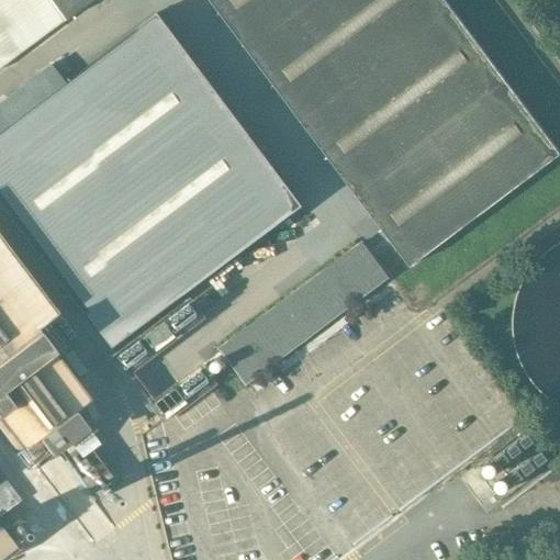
[(44,0),(60,22),(89,0),(44,0)]
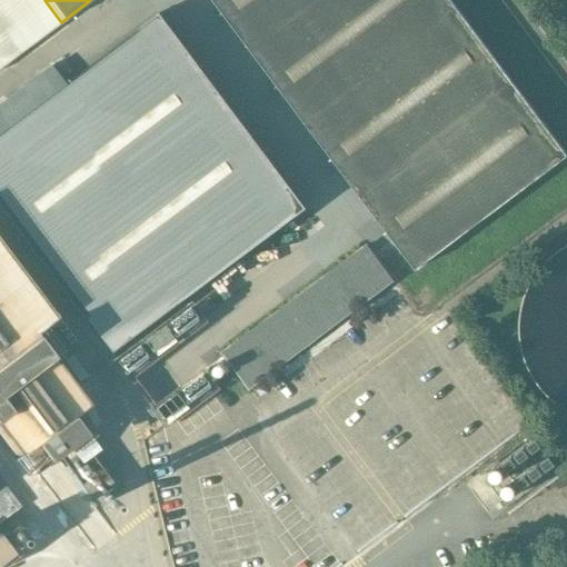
[(210,0),(414,271),(565,158),(446,0),(210,0)]
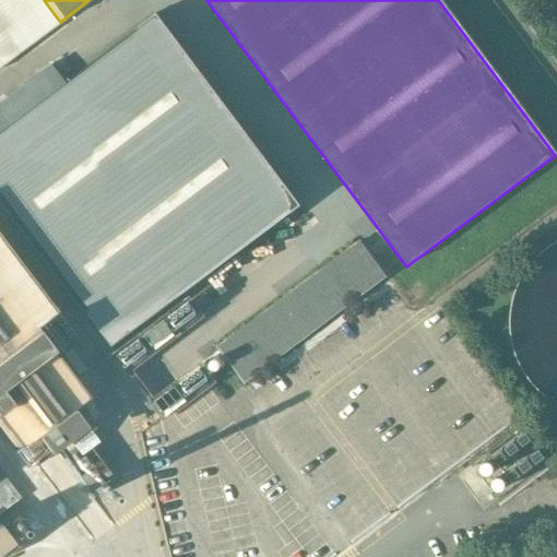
[(299,206),(156,14),(60,86),(0,131),(0,194),(113,345),(299,206)]
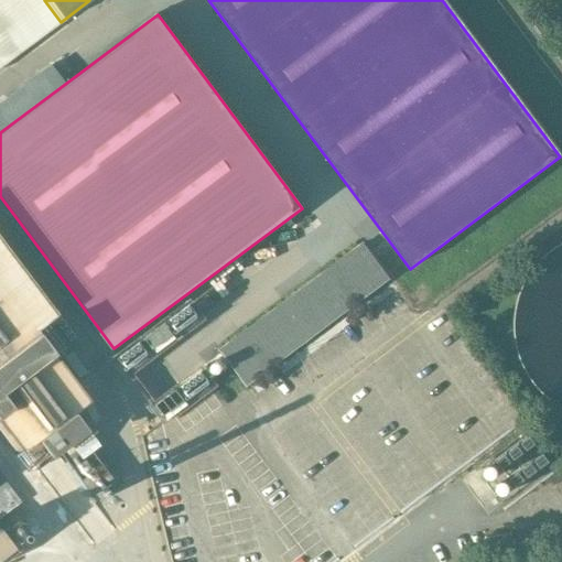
[(46,67),(0,101),(0,132),(61,87),(46,67)]
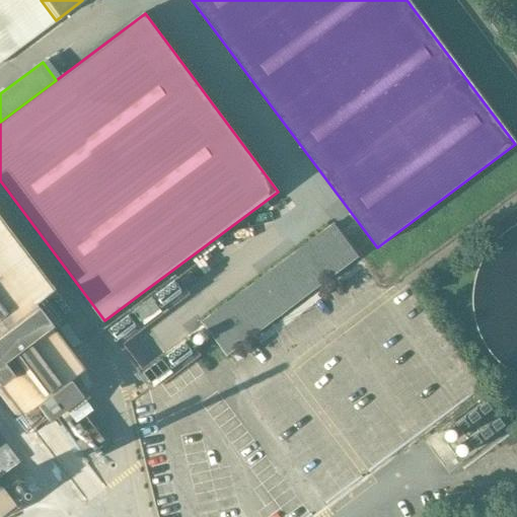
[(0,512),(9,505),(0,494),(0,392),(16,414),(25,408),(66,377),(76,369),(27,304),(54,284),(0,208),(0,512)]
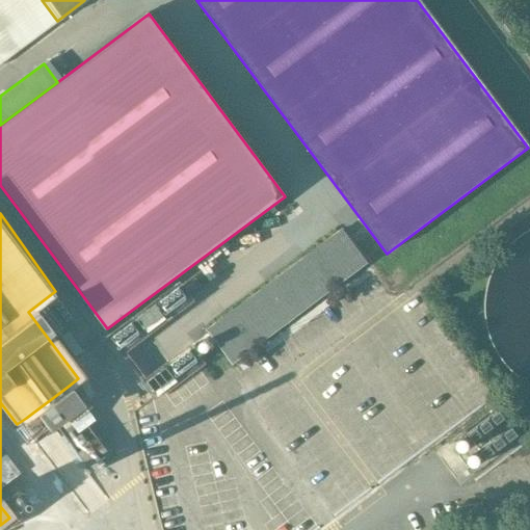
[(232,366),(366,265),(341,232),(206,332),(232,366)]
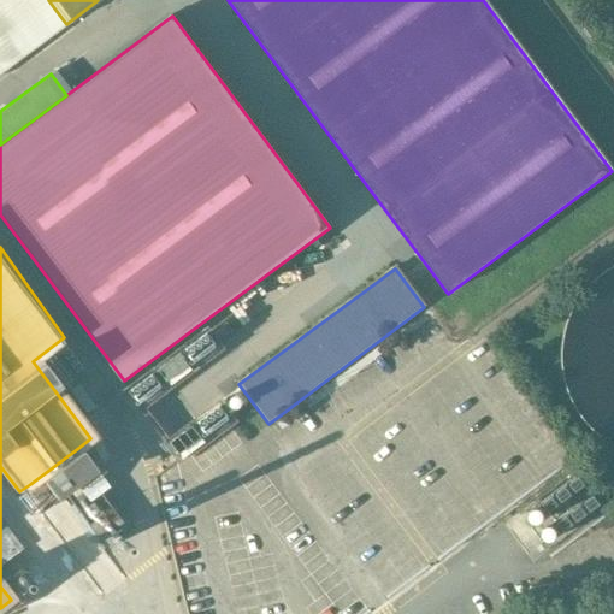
[(204,355),(183,355),(183,373),(204,373),(204,355)]
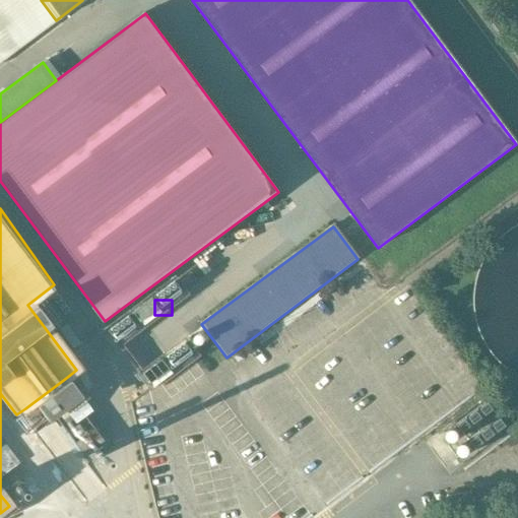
[(162,380),(209,358),(202,342),(154,365),(162,380)]
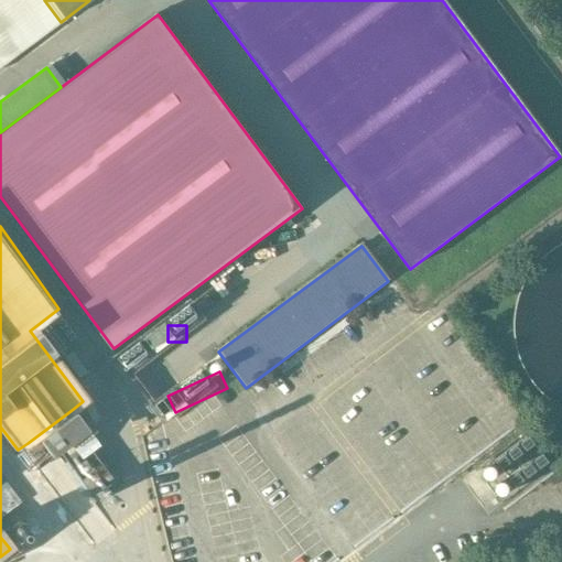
[(72,410),(28,443),(43,463),(56,454),(88,497),(109,482),(88,452),(95,447),(84,432),(86,431),(72,410)]
